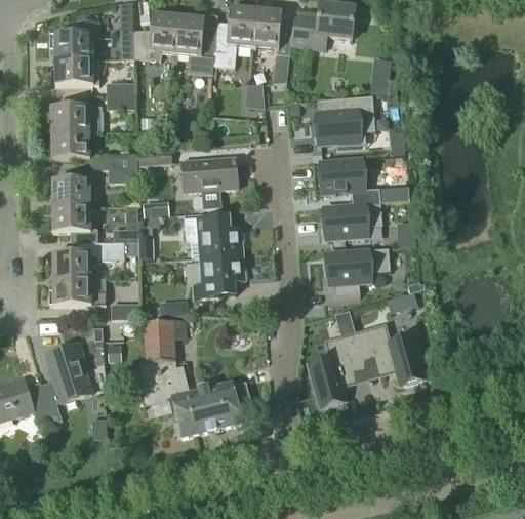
[(294,21),(294,28),(292,45),(325,48),(326,35),(352,38),(355,7),(320,3),(319,24),(294,21)]
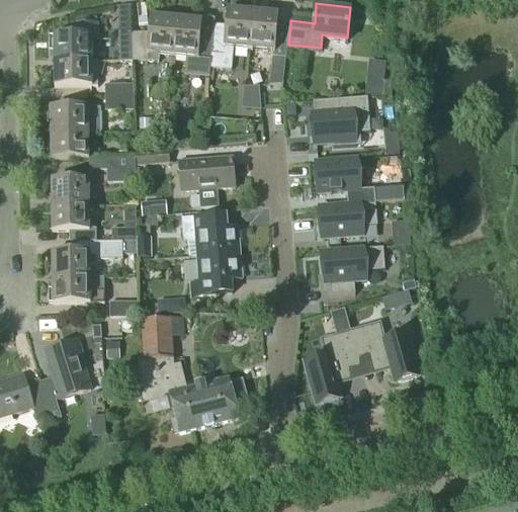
[(212,34),(208,66),(231,68),(233,45),(250,47),(253,8),(229,6),(227,23),(213,22),(212,34)]
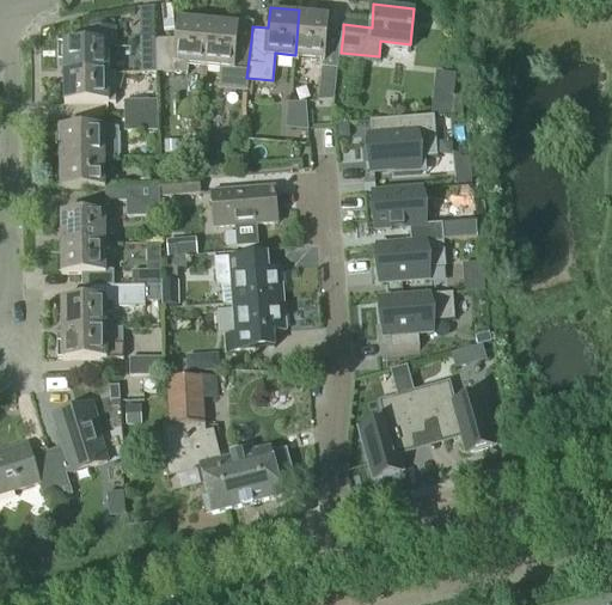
[(324,57),(326,32),(329,12),(299,10),(295,55),(324,57)]
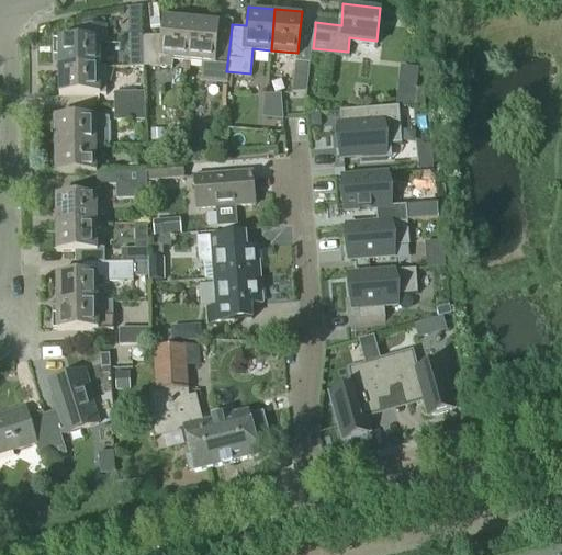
[(164,33),(150,32),(145,32),(146,63),(150,63),(160,64),(172,65),(173,56),(186,57),(184,67),(188,67),(192,18),(181,17),(181,12),(167,11),(166,15),(165,15),(164,33)]
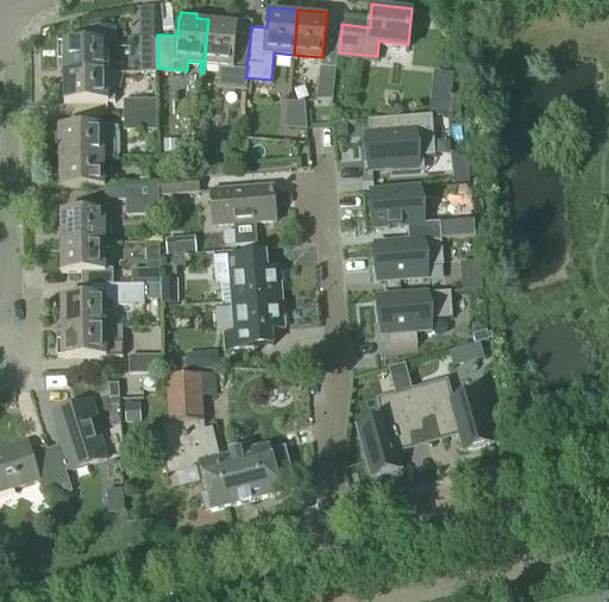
[(237,22),(236,22),(237,17),(220,16),(220,19),(208,19),(203,73),(206,73),(207,63),(219,63),(218,77),(245,80),(245,77),(250,41),(236,39),(237,22)]
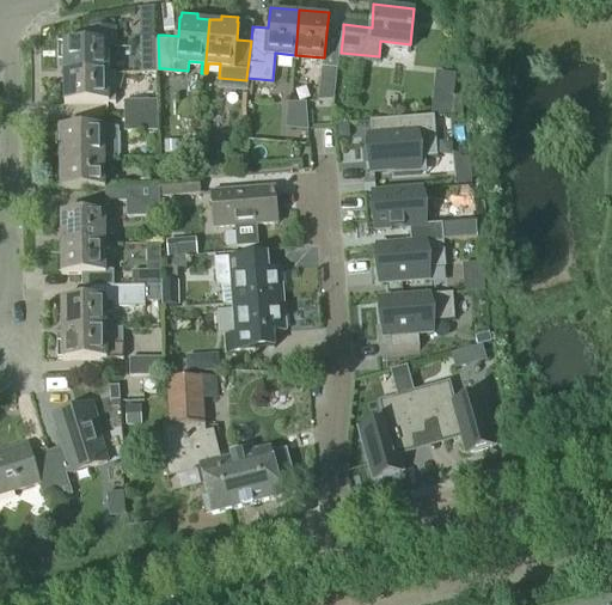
[(85,25),(85,32),(86,40),(65,40),(66,69),(109,68),(109,47),(116,47),(116,24),(85,25)]
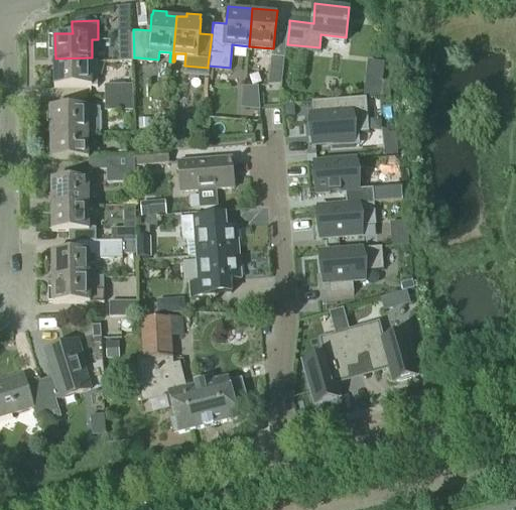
[(120,57),(134,57),(133,29),(120,29),(120,57)]
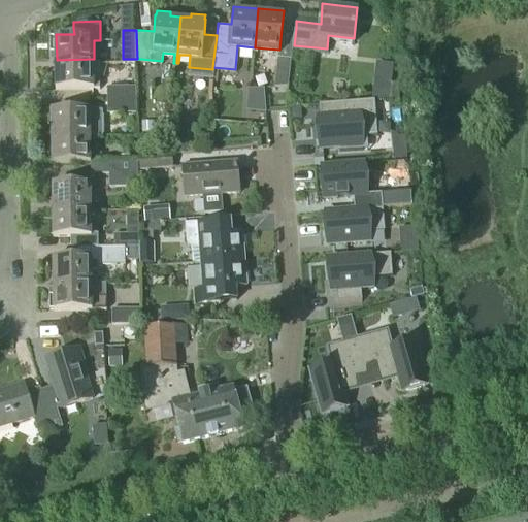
[(273,85),(288,83),(290,55),(276,54),(273,85)]
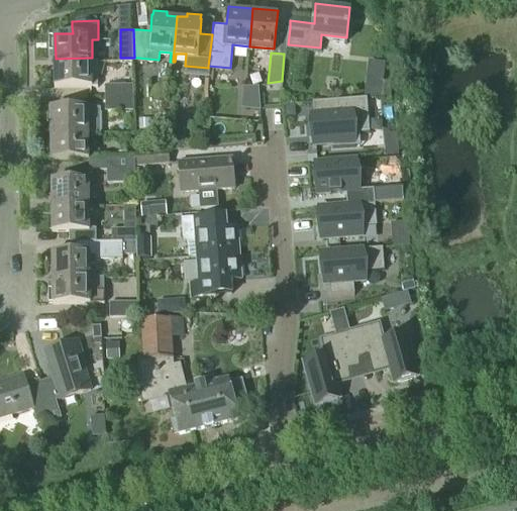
[(56,84),(98,83),(97,58),(92,58),(56,59),(56,84)]
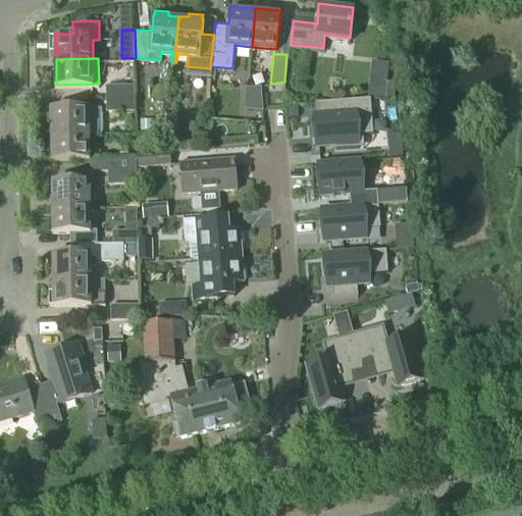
[(107,82),(107,95),(136,95),(136,81),(107,82)]
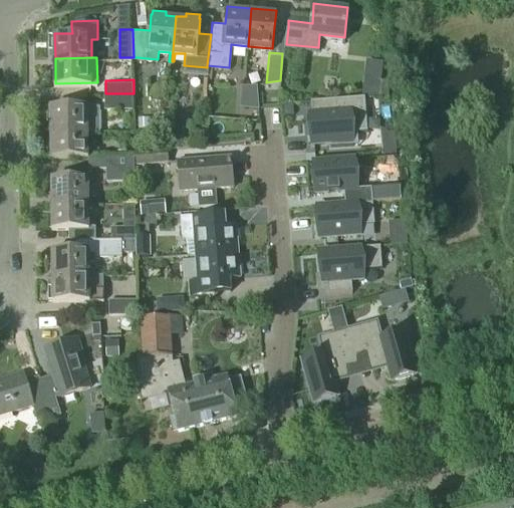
[(105,106),(135,105),(134,93),(105,93),(105,106)]
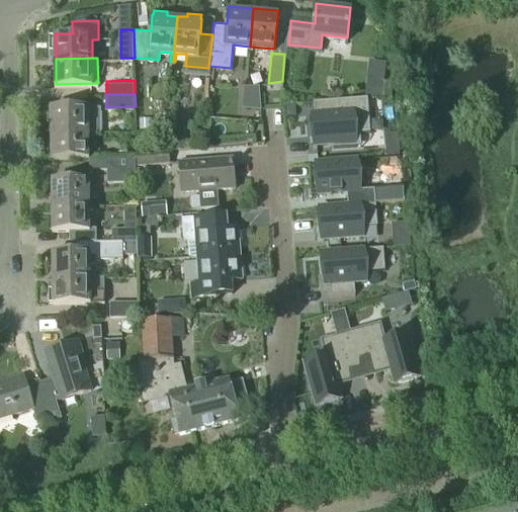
[(315,111),(312,111),(315,143),(332,142),(333,146),(355,144),(354,131),(370,130),(367,95),(314,99),(315,111)]
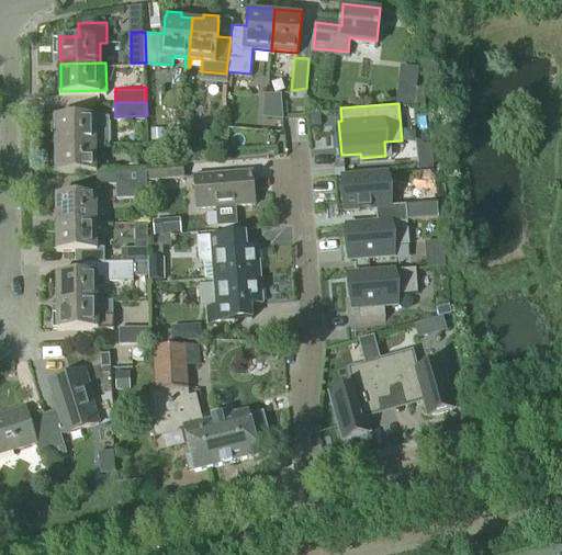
[(109,113),(97,113),(57,113),(57,140),(110,140),(109,113)]
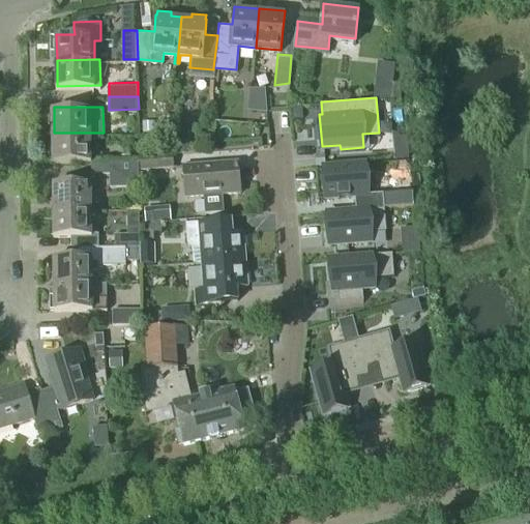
[(152,118),(142,119),(143,129),(153,128),(152,118)]
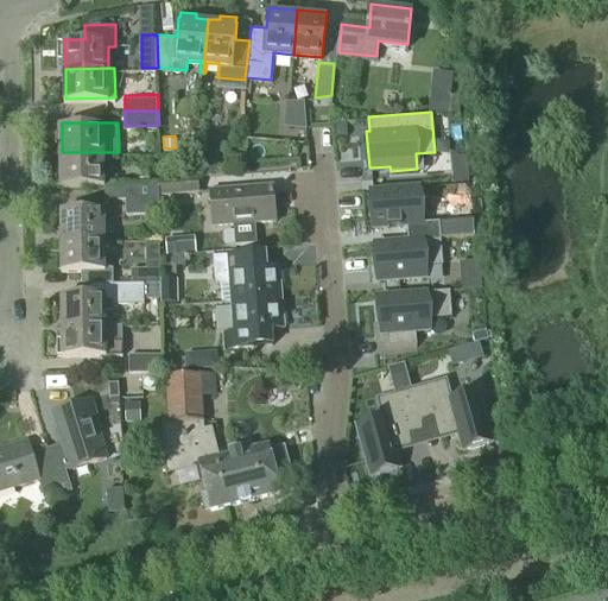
[(106,183),(106,155),(119,153),(119,152),(62,152),(62,183),(106,183)]
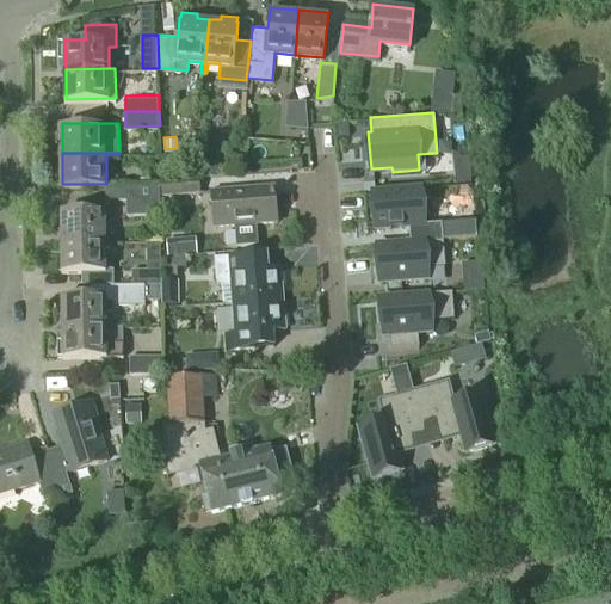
[(199,177),(162,178),(164,193),(201,191),(199,177)]
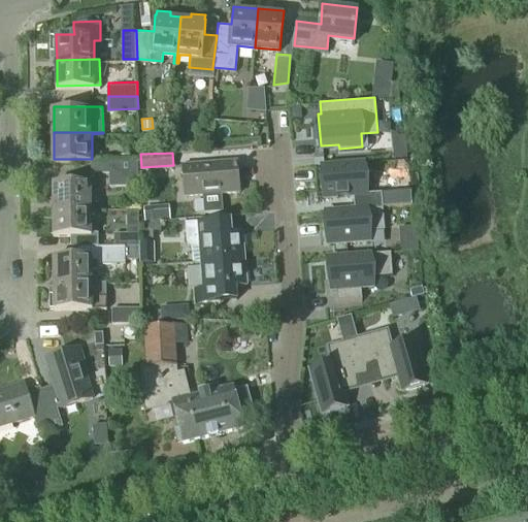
[(109,158),(109,169),(139,169),(139,157),(109,158)]
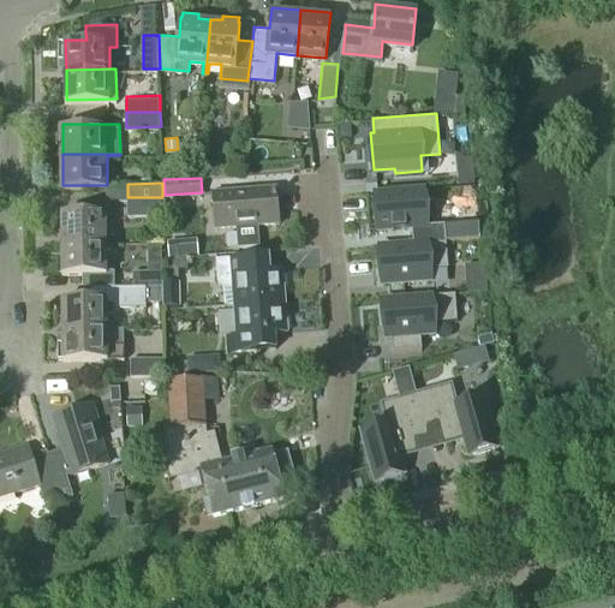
[(238,225),(239,246),(260,245),(257,224),(279,222),(276,186),(214,190),(216,226),(238,225)]
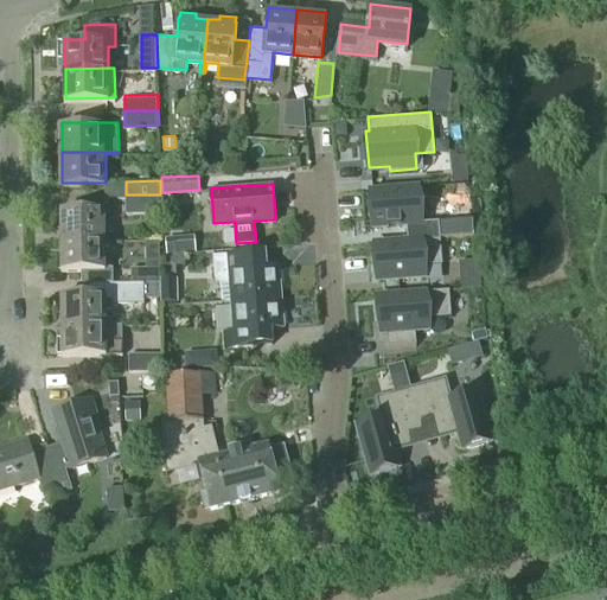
[(417,184),(370,187),(372,224),(406,222),(407,237),(440,235),(439,218),(421,219),(417,184)]
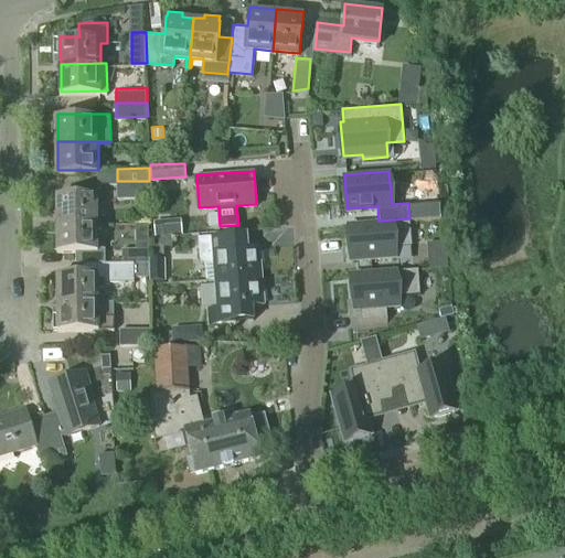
[(118,195),(149,195),(149,181),(117,181),(118,195)]
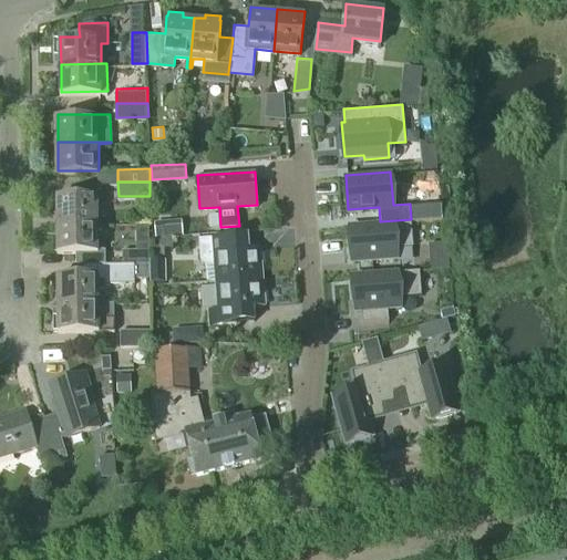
[(99,194),(58,194),(58,221),(99,221),(99,194)]
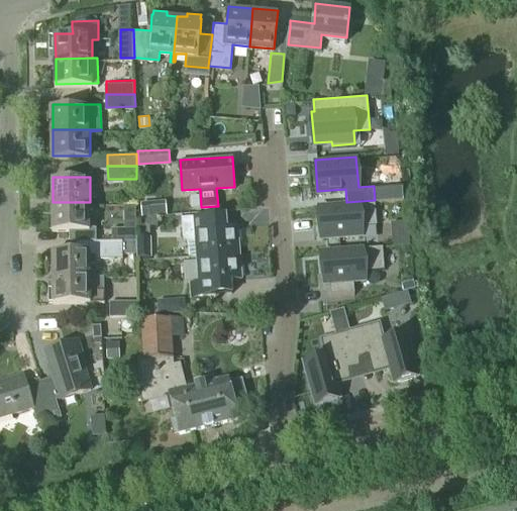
[(141,200),(142,213),(154,212),(153,199),(141,200)]
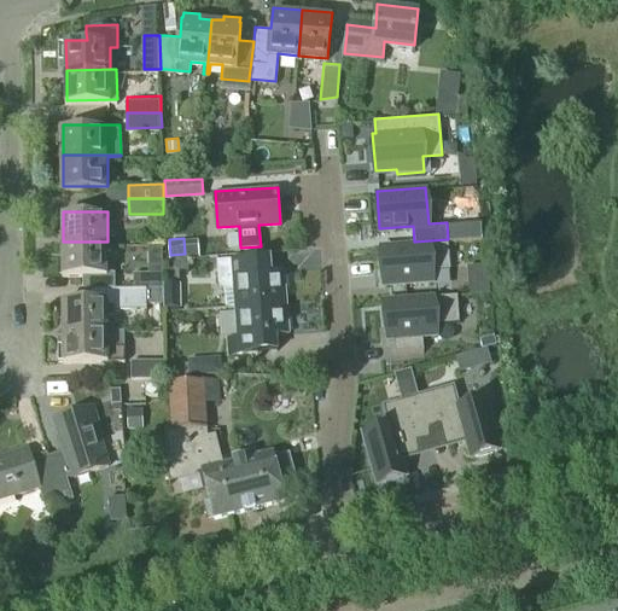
[(414,242),(380,244),(384,283),(432,279),(431,268),(450,267),(448,239),(414,242)]
